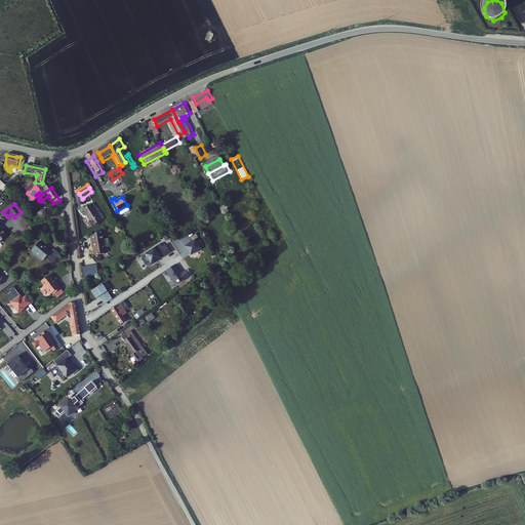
[(80,211),(88,224),(96,217),(89,206),(80,211)]
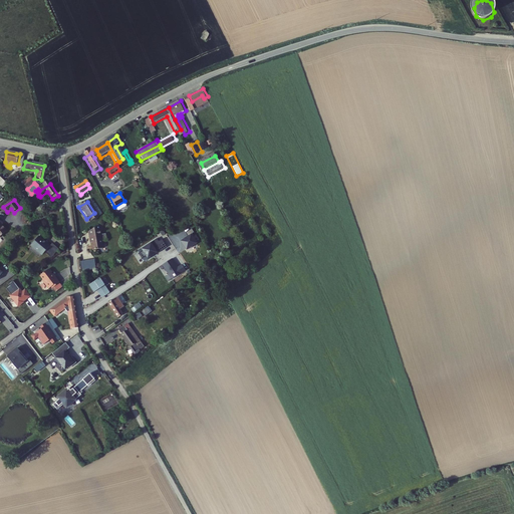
[(92,241),(94,251),(103,250),(100,224),(89,231),(91,242),(92,241)]
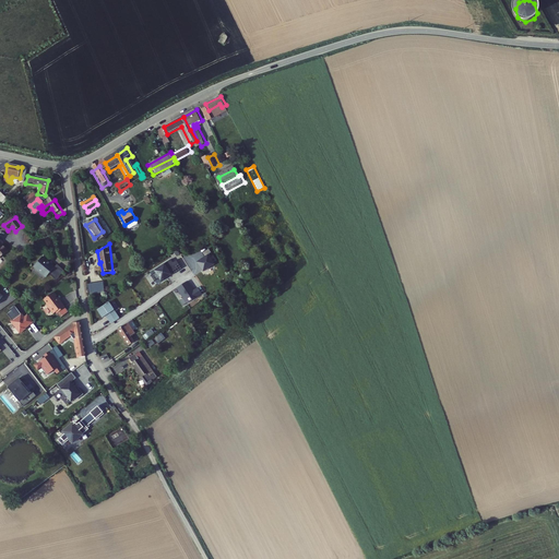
[(200,258),(203,262),(212,257),(213,254),(211,251),(200,258)]
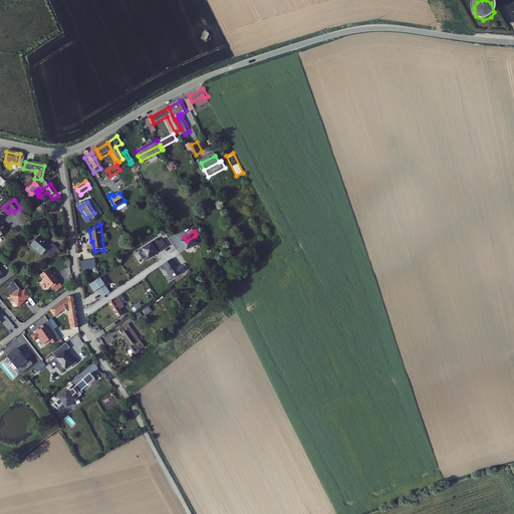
[(44,239),(39,235),(32,244),(35,247),(36,248),(36,249),(37,250),(38,251),(40,251),(43,254),(45,251),(51,245),(46,241),(45,242),(44,240),(44,239)]
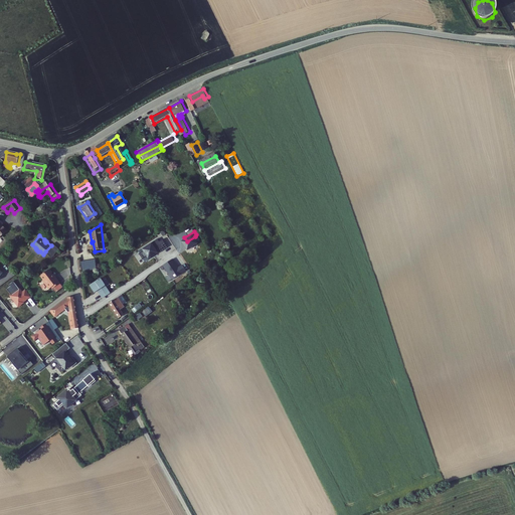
[(195,236),(187,241),(184,244),(190,252),(194,249),(194,248),(198,245),(197,244),(201,241),(198,237),(196,238),(195,236)]
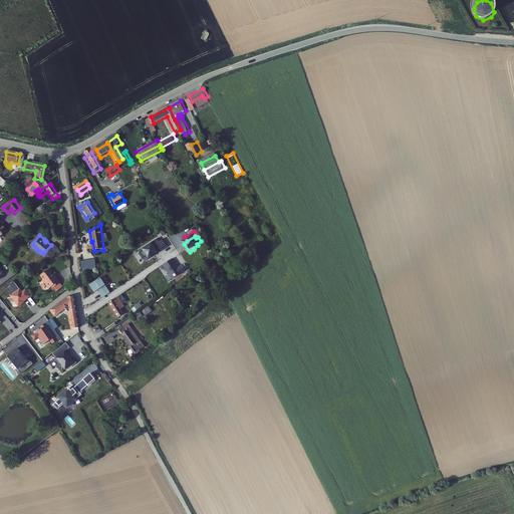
[(143,249),(139,252),(142,257),(147,254),(149,258),(155,254),(154,253),(157,251),(158,252),(168,246),(162,238),(159,241),(157,238),(142,247),(143,249)]
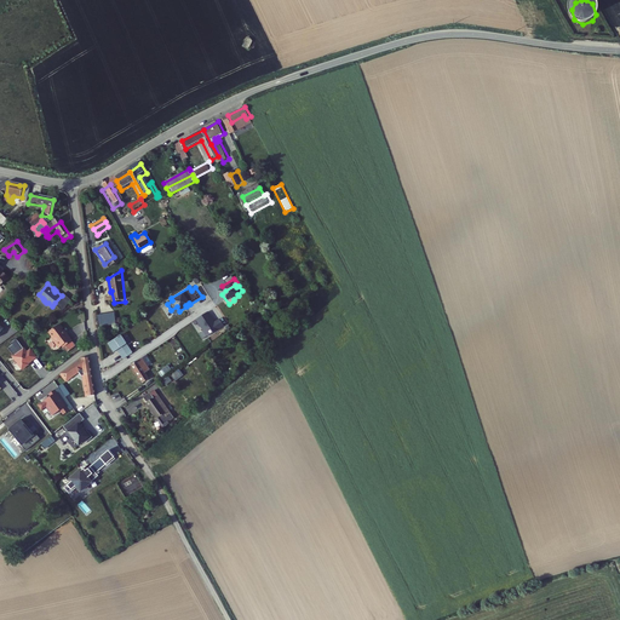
[(62,296),(55,303),(63,310),(72,299),(64,293),(62,296)]
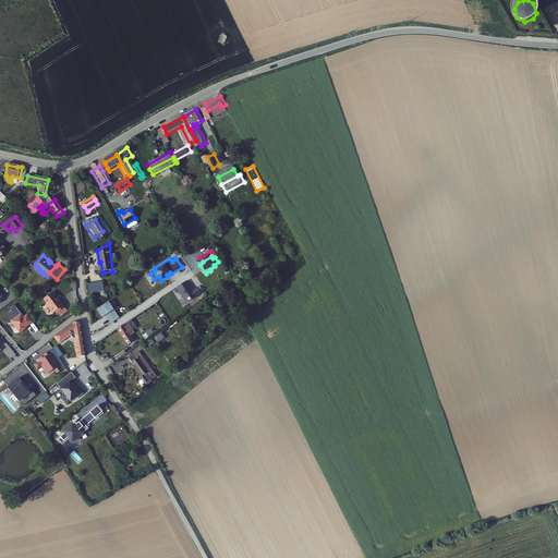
[(187,280),(177,288),(186,303),(202,293),(198,288),(194,290),(187,280)]
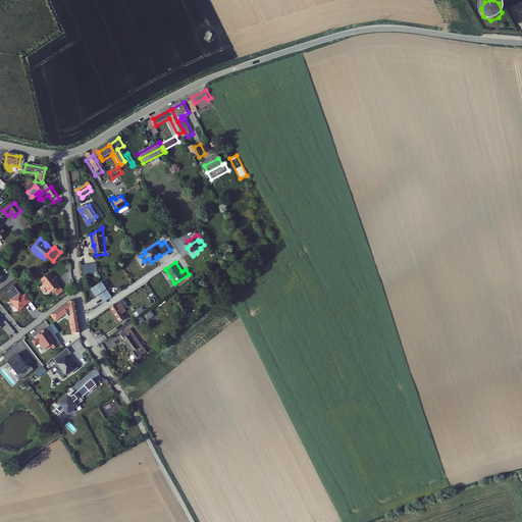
[(94,264),(84,265),(85,275),(96,274),(94,264)]
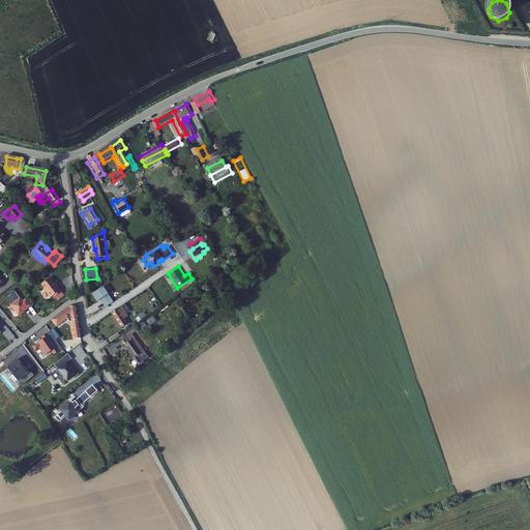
[(51,277),(42,284),(46,288),(45,288),(51,297),(54,295),(58,301),(65,296),(58,286),(57,286),(54,282),(55,281),(53,276),(51,278),(51,277)]
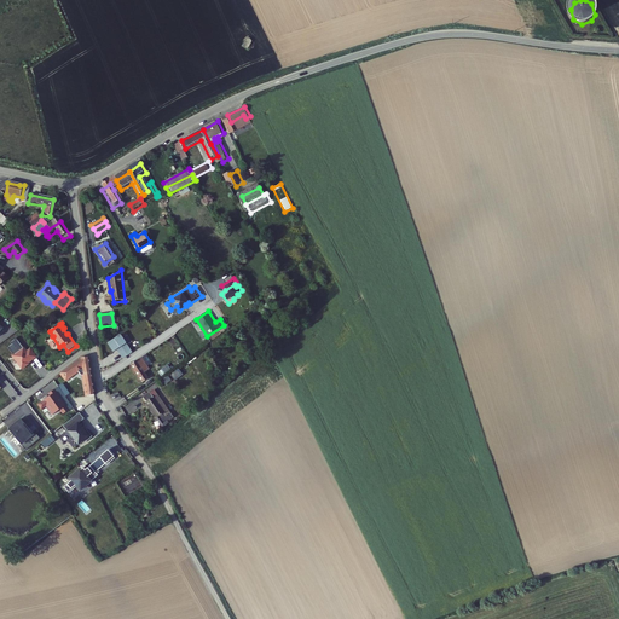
[(121,334),(108,342),(114,352),(117,350),(123,358),(133,352),(121,334)]
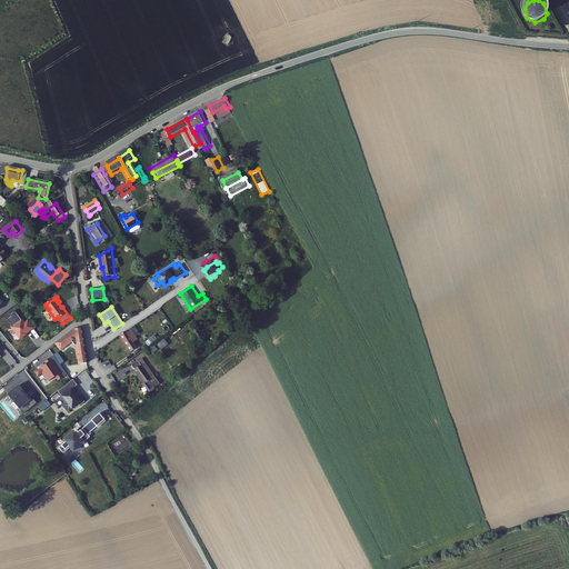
[(36,328),(29,320),(25,322),(16,310),(10,313),(12,316),(8,319),(13,327),(12,328),(21,340),(28,335),(27,333),(30,330),(31,331),(36,328)]
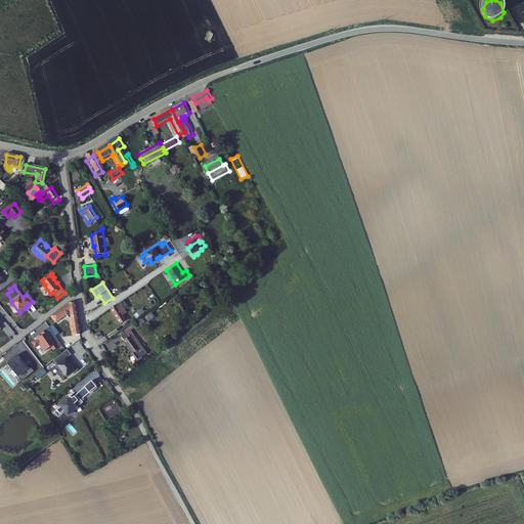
[(79,333),(75,302),(70,303),(52,316),(54,319),(64,312),(68,316),(70,316),(72,334),(79,333)]
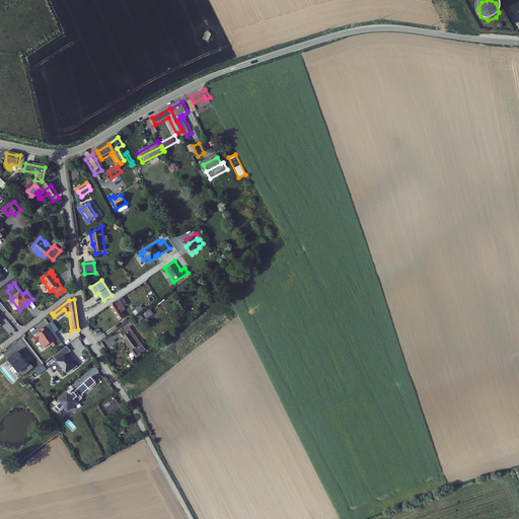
[(119,320),(121,319),(124,317),(121,311),(125,309),(119,300),(109,305),(110,306),(119,320)]
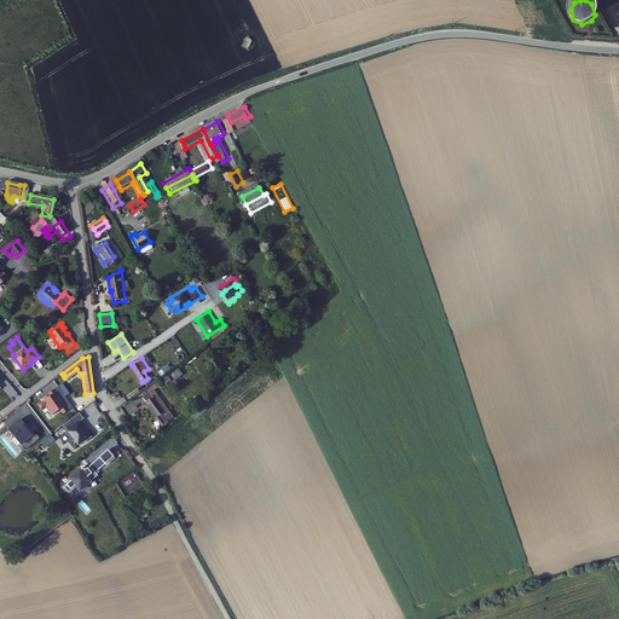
[(52,389),(61,399),(68,393),(61,383),(52,389)]
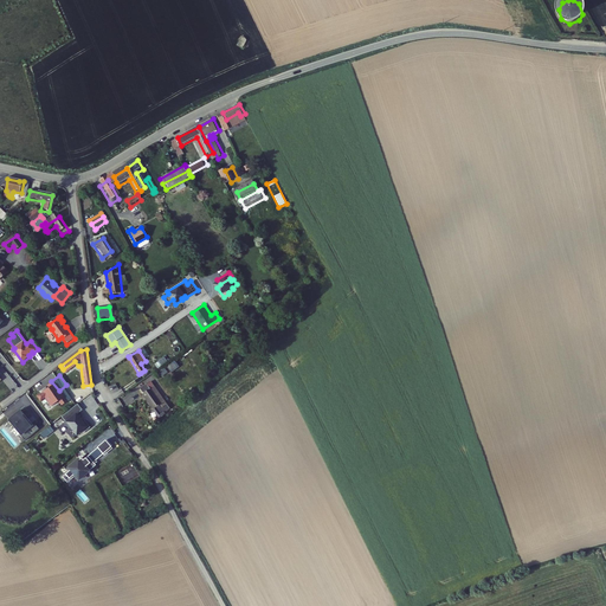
[(142,388),(155,408),(165,401),(152,381),(142,388)]
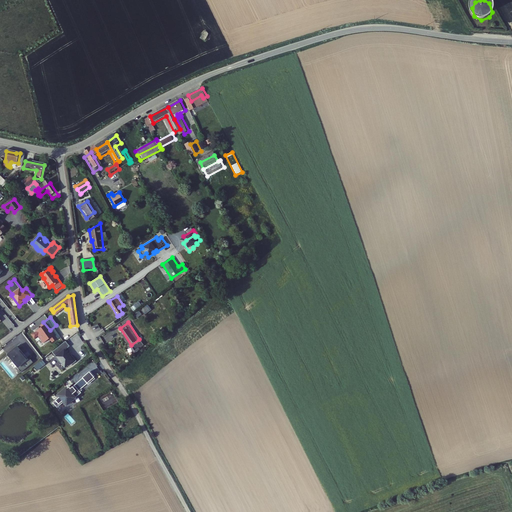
[(57,340),(44,323),(39,327),(41,329),(39,330),(38,328),(35,330),(36,332),(34,334),(37,338),(40,335),(46,342),(49,340),(52,343),(57,340)]
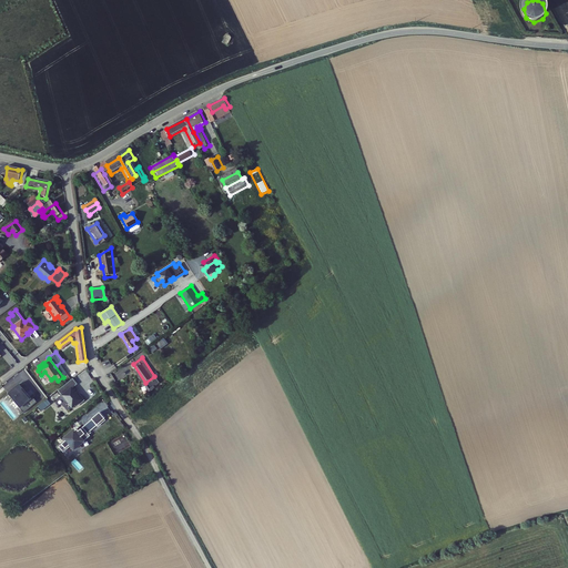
[(145,383),(151,391),(160,384),(154,376),(145,383)]
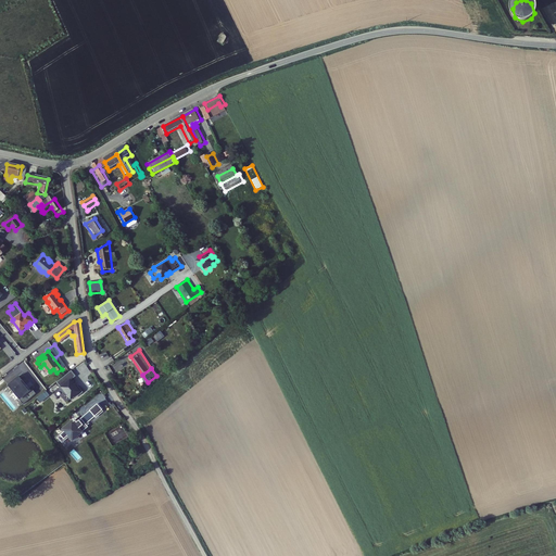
[(77,397),(83,393),(77,388),(75,389),(68,382),(74,377),(70,371),(55,384),(60,389),(58,391),(63,395),(64,394),(70,401),(76,395),(77,397)]
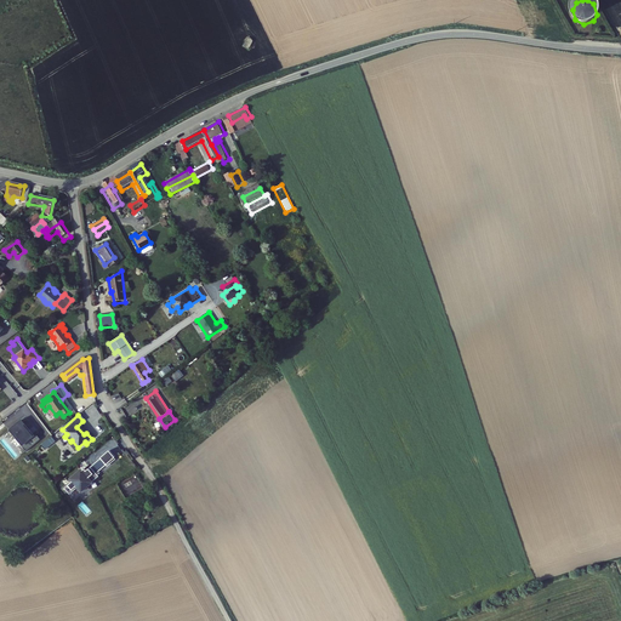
[(23,421),(9,432),(24,454),(40,442),(36,437),(35,438),(34,438),(24,425),(24,423),(23,421)]
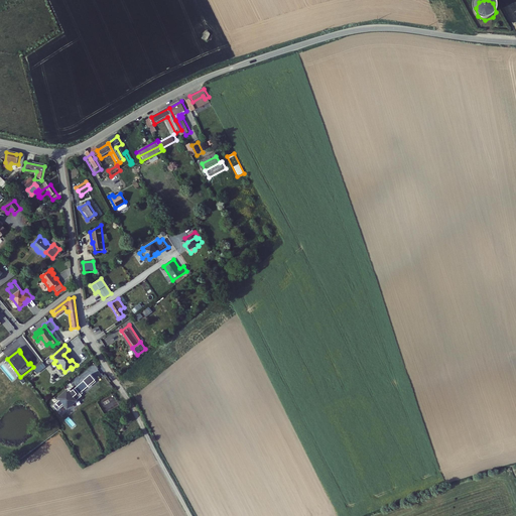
[(20,352),(20,353),(28,364),(29,364),(20,352)]
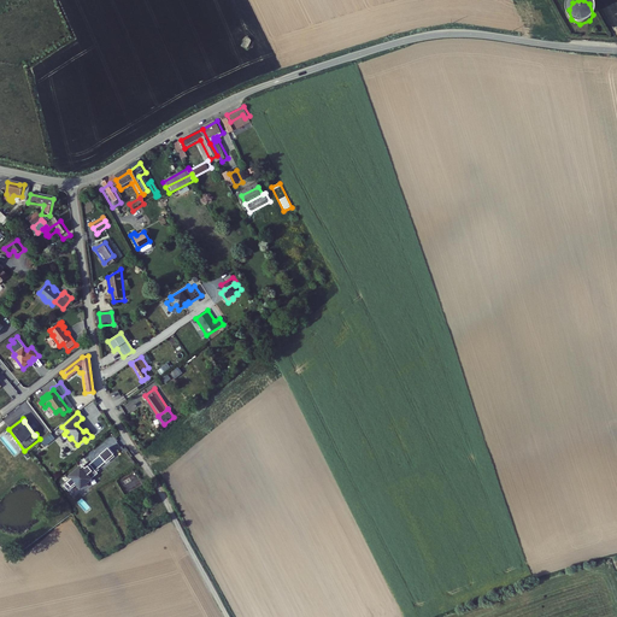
[(40,441),(45,447),(56,440),(52,434),(40,441)]
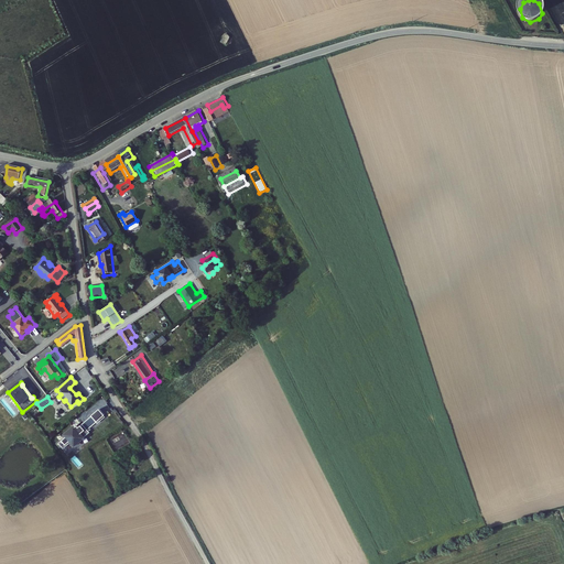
[(102,419),(105,415),(98,409),(90,415),(91,416),(78,430),(76,427),(74,430),(73,429),(64,437),(65,440),(58,446),(60,446),(63,449),(65,447),(66,448),(71,444),(74,447),(87,434),(86,433),(88,432),(90,429),(89,427),(95,422),(100,416),(102,419)]
